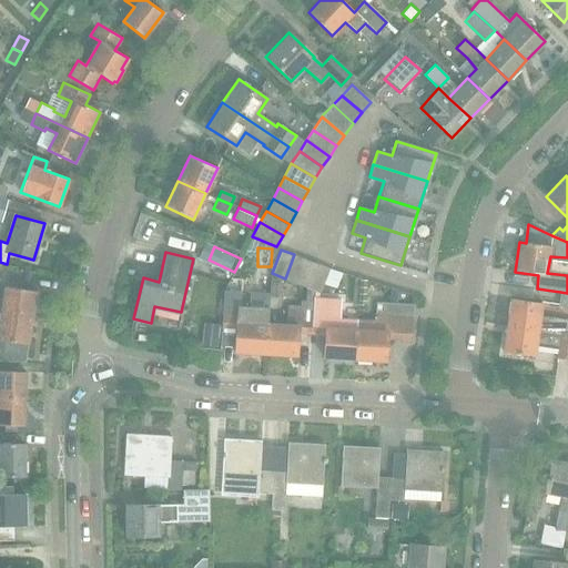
[(305,259),(294,254),(285,279),(296,283),(305,259)]
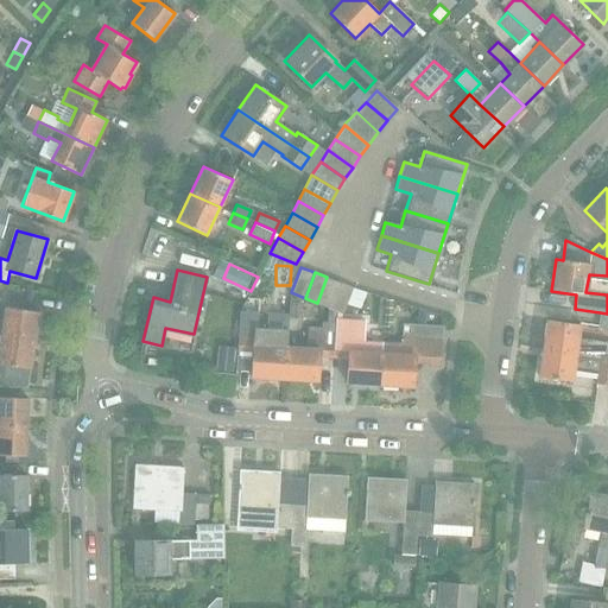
[(341,282),(327,277),(317,303),(330,308),(341,282)]
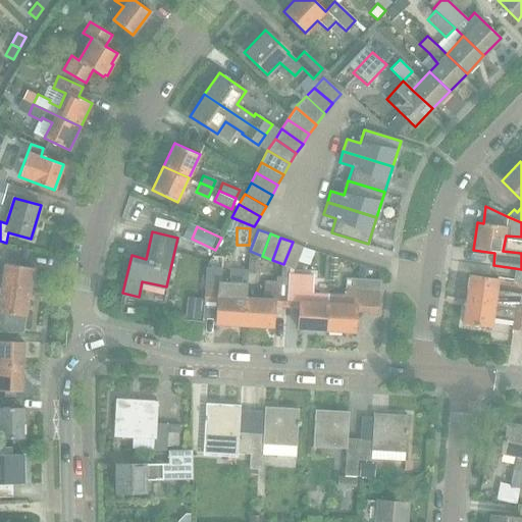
[(303,247),(293,242),(283,264),(295,268),(303,247)]
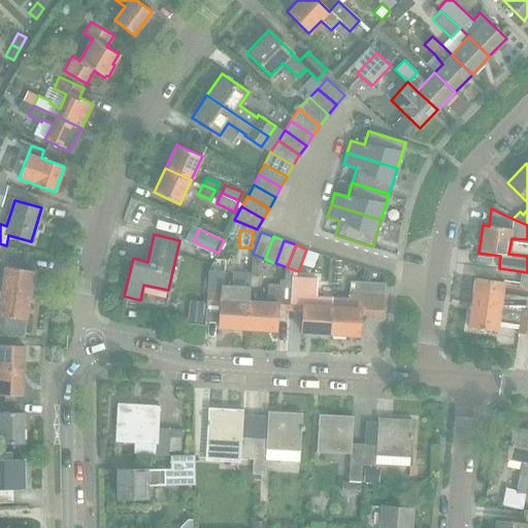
[(0,291),(30,296),(34,270),(4,266),(1,286),(0,286),(0,291)]
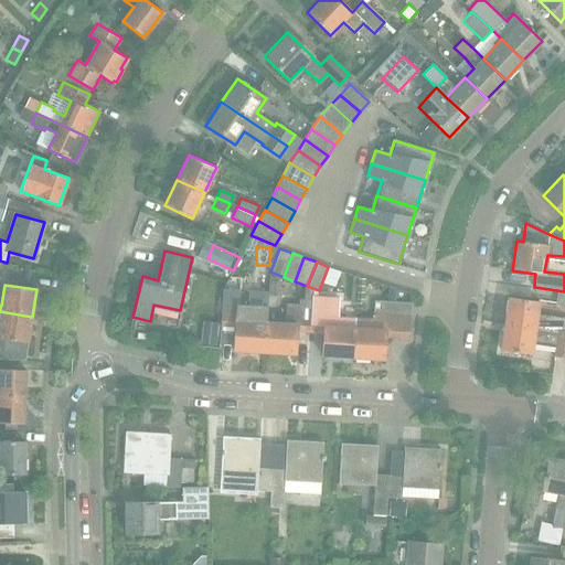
[(564,306),(564,291),(557,290),(555,305),(564,306)]
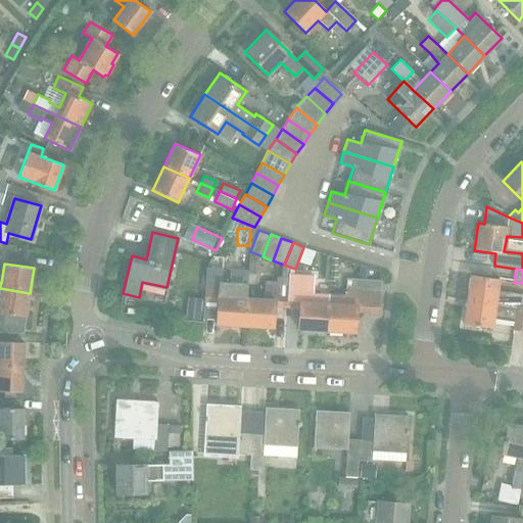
[(470,276),(467,299),(521,306),(522,295),(497,291),(498,279),(470,276)]
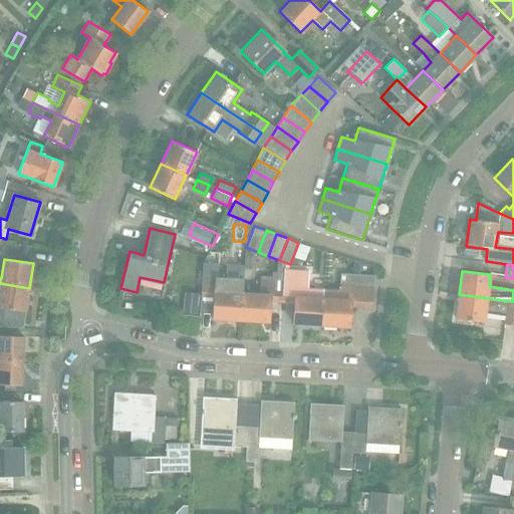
[(283,301),(284,281),(284,273),(272,272),(272,280),(260,279),(259,294),(243,293),(241,319),(269,321),(270,300),(283,301)]
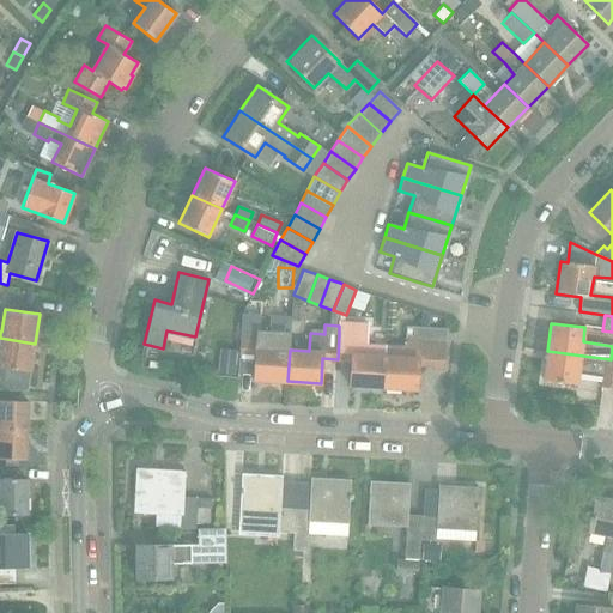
[(447,328),(434,327),(407,326),(406,346),(386,345),(386,356),(383,387),(418,389),(419,365),(444,366),(447,328)]
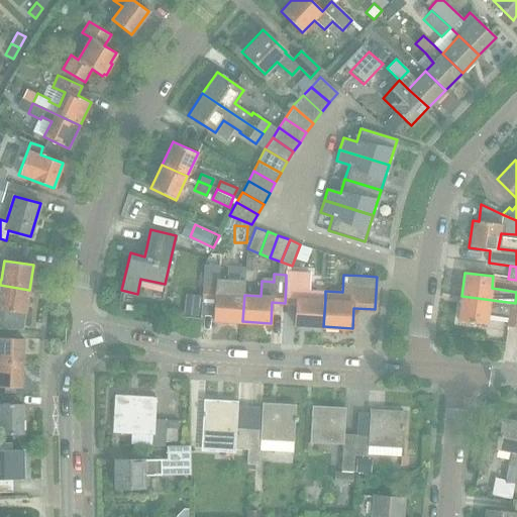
[(214,319),(242,321),(244,295),(245,280),(203,278),(202,298),(215,299),(214,319)]
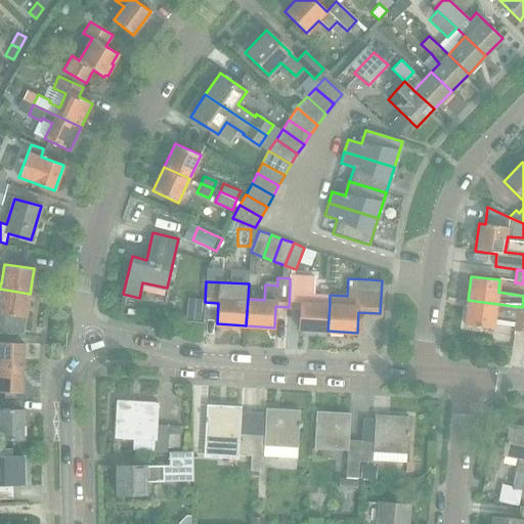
[(299,329),(328,331),(330,304),(312,303),(313,288),(290,287),(289,307),(301,308),(299,329)]
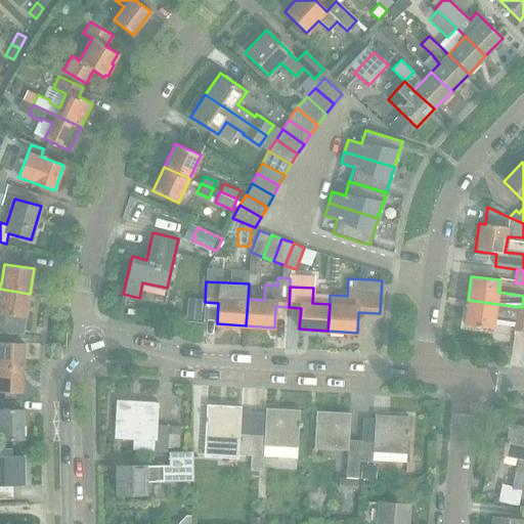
[(0,289),(0,312),(2,313),(0,323),(0,324),(20,328),(22,316),(26,317),(30,294),(0,289)]
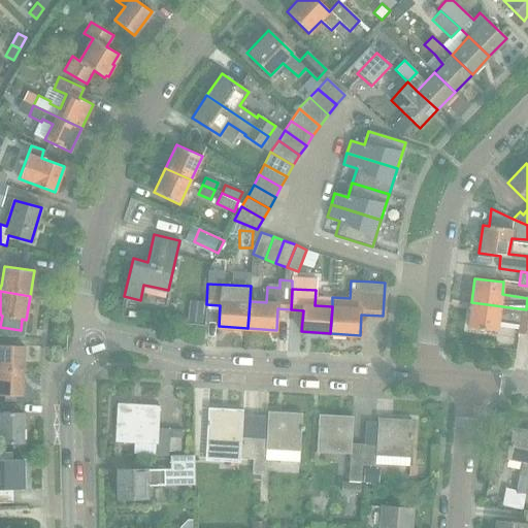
[(527,309),(526,309),(471,302),(467,327),(497,331),(498,320),(519,323),(518,333),(527,334),(527,309)]
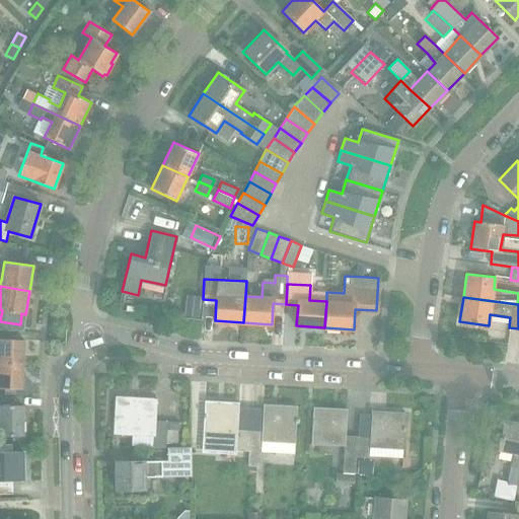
[(0,338),(0,362),(22,363),(23,340),(0,338)]
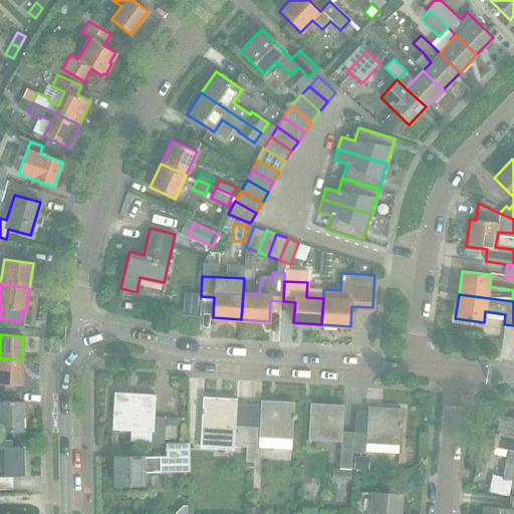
[(22,359),(0,358),(0,383),(21,384),(22,359)]
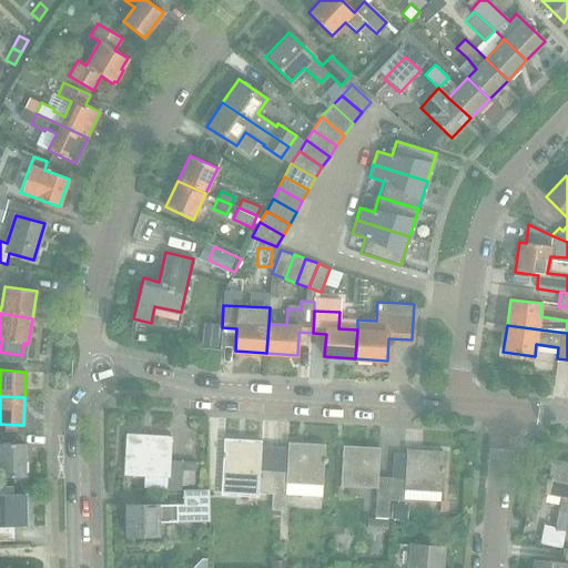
[(181,488),(182,460),(170,459),(171,436),(128,434),(125,473),(168,475),(166,488),(181,488)]
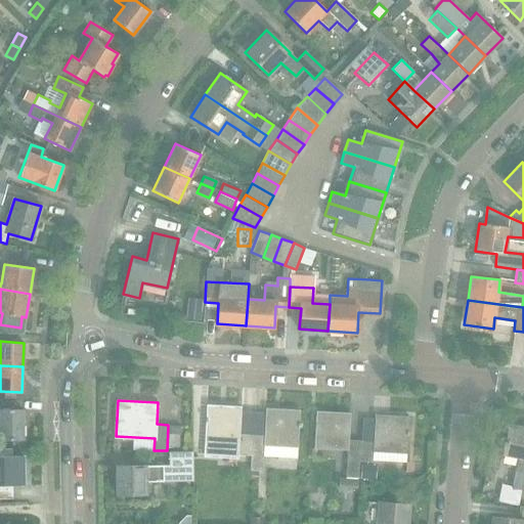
[(250,470),(251,470),(253,433),(239,432),(242,405),(207,403),(204,452),(238,454),(238,452),(251,453),(250,470)]
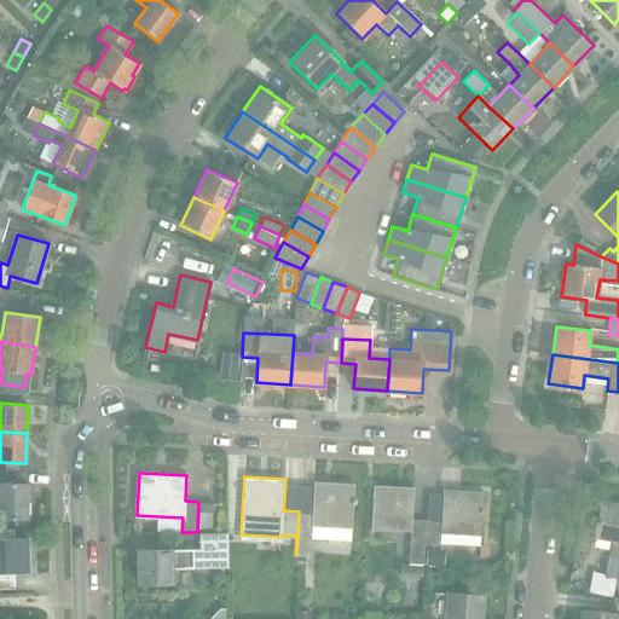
[(299,512),(296,555),(311,556),(312,538),(351,541),(354,484),(313,481),(312,513),(299,512)]
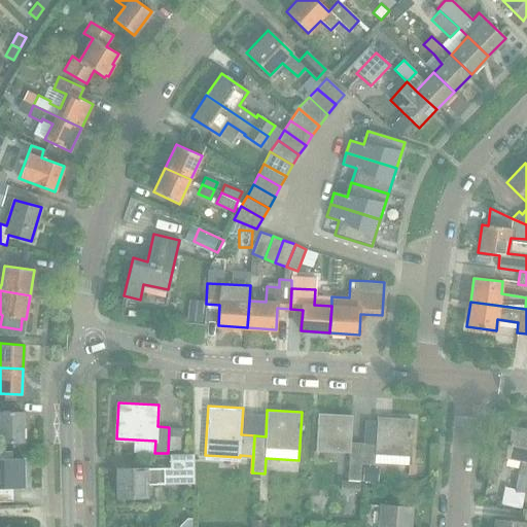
[(22,411),(0,411),(0,436),(0,443),(23,442),(22,411)]
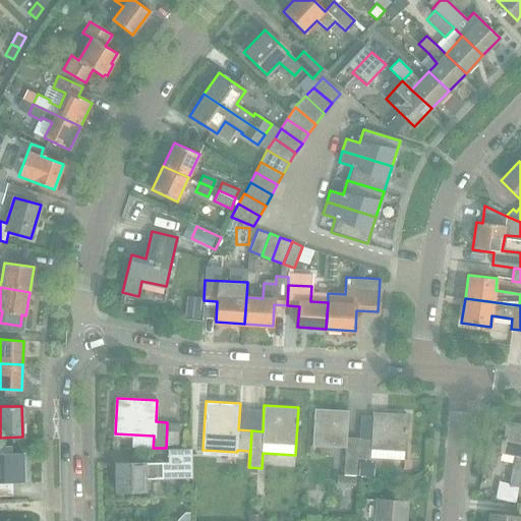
[(357,458),(358,458),(359,438),(347,437),(349,410),(315,408),(312,445),(346,447),(344,474),(356,475),(357,458)]
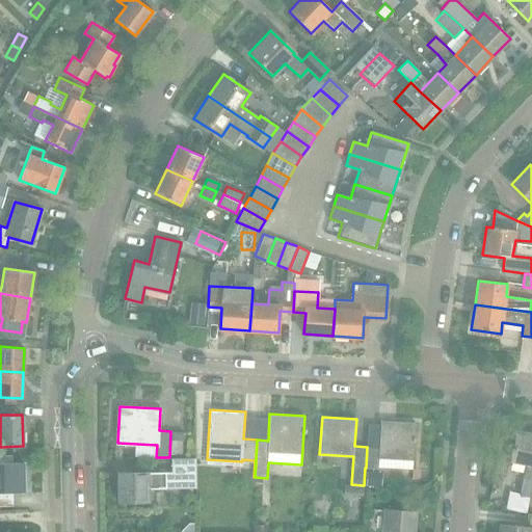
[(367,447),(366,468),(378,468),(378,457),(413,460),(415,422),(380,420),(379,447),(367,447)]
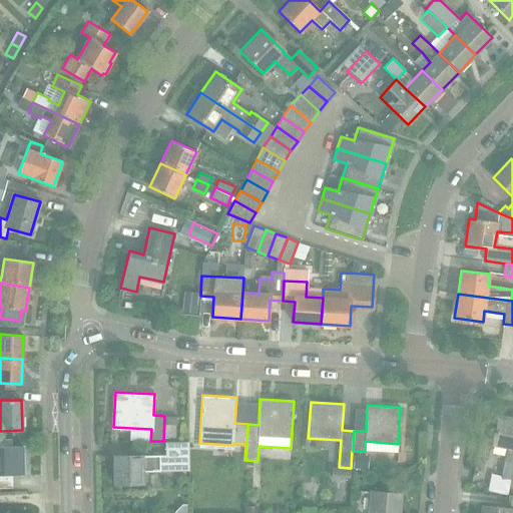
[(500,477),(510,479),(512,464),(512,422),(498,419),(492,445),(506,448),(500,477)]
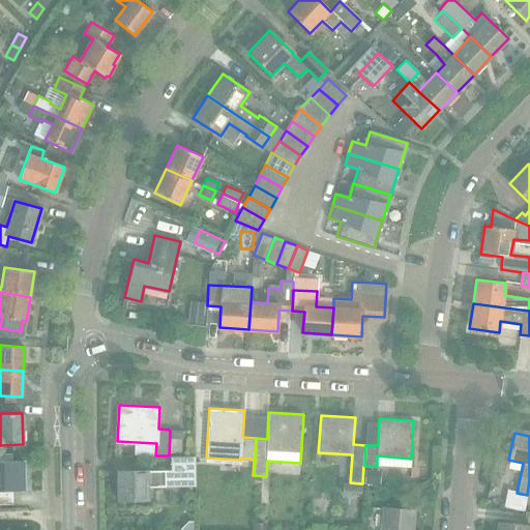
[(10,453),(0,453),(0,503),(11,503),(10,489),(23,489),(23,462),(10,462),(10,453)]
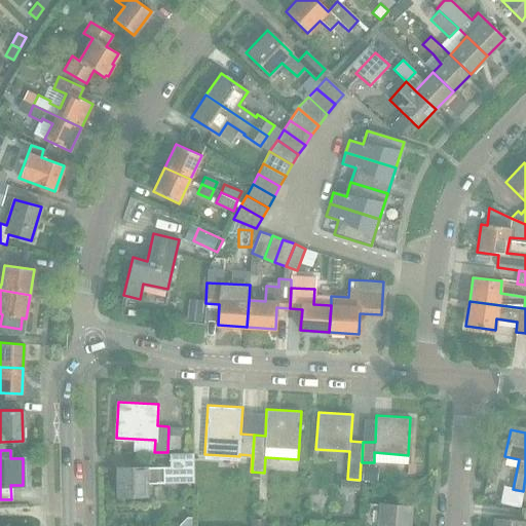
[(170,466),(116,467),(116,496),(147,495),(147,483),(175,482),(175,476),(194,475),(194,453),(170,453),(170,466)]
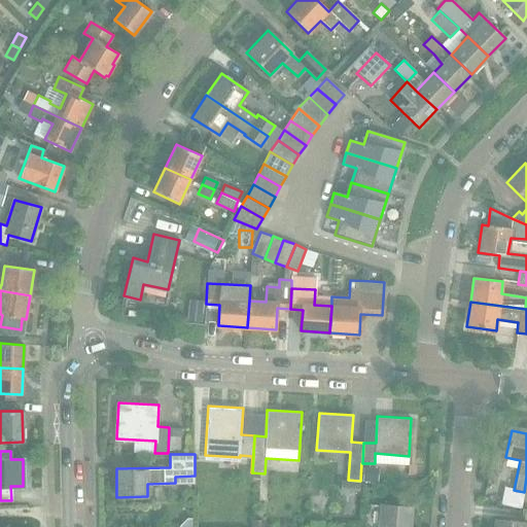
[(359,492),(360,483),(341,482),(340,491),(359,492)]
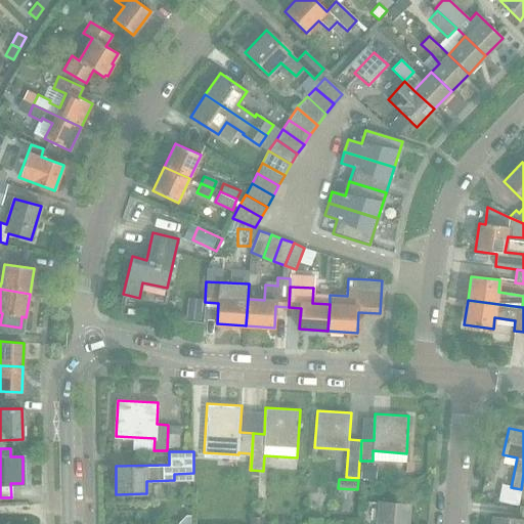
[(406,523),(408,504),(380,501),(377,523),(406,523)]
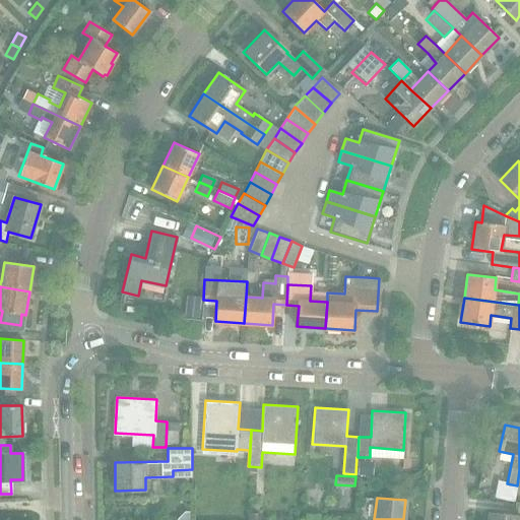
[(519,519),(519,502),(515,502),(514,515),(488,512),(486,519),(519,519)]
